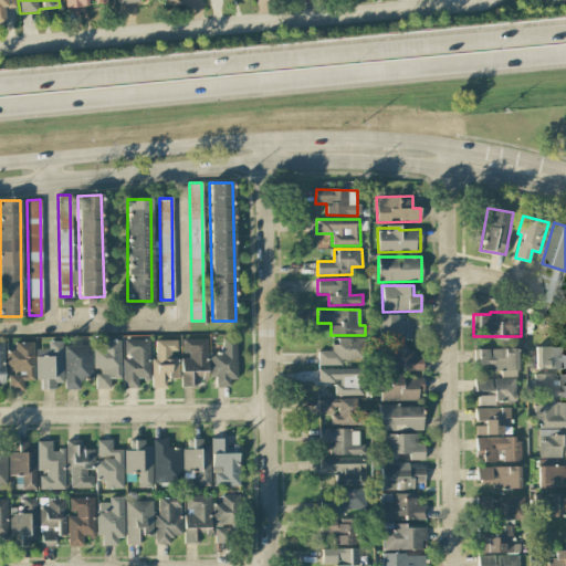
[(379,342),(412,341),(412,335),(423,335),(423,316),(379,317),(379,342)]
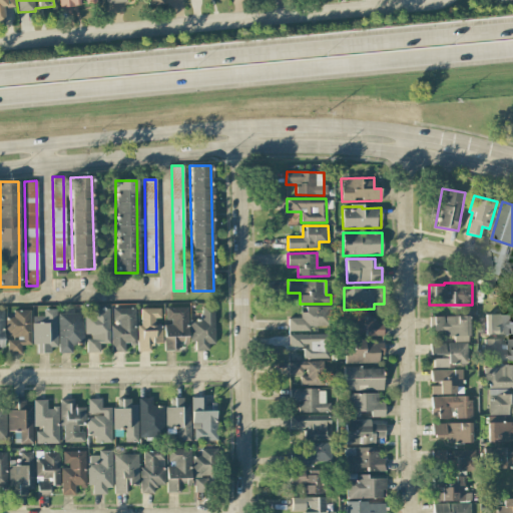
[(213,307),(214,345),(206,345),(207,350),(194,350),(194,341),(191,341),(190,321),(201,320),(201,308),(213,307)]
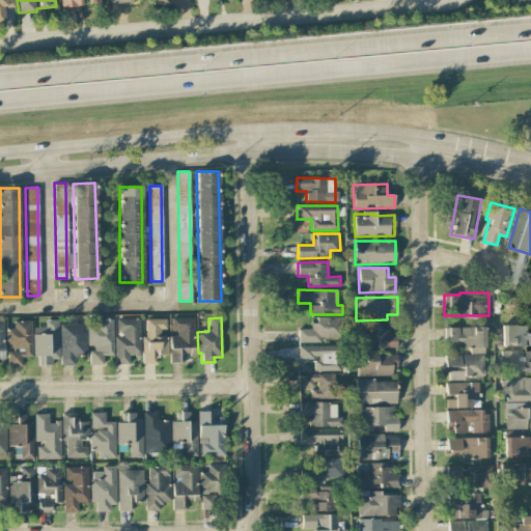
[(144,318),(144,335),(141,335),(140,366),(157,366),(158,354),(166,354),(167,339),(159,339),(159,328),(165,328),(165,319),(144,318)]
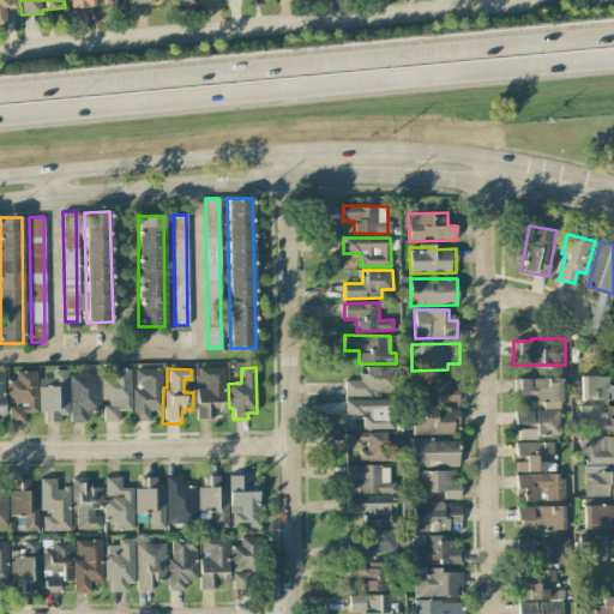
[(198,368),(198,383),(204,383),(204,387),(196,389),(197,420),(211,420),(211,409),(218,409),(218,413),(224,413),(223,368),(198,368)]
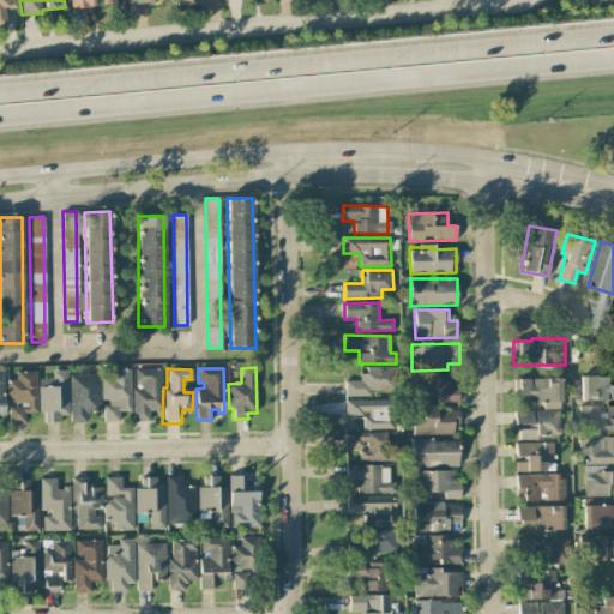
[(371,396),(371,391),(393,390),(393,368),(360,368),(360,381),(344,381),(345,397),(371,396)]
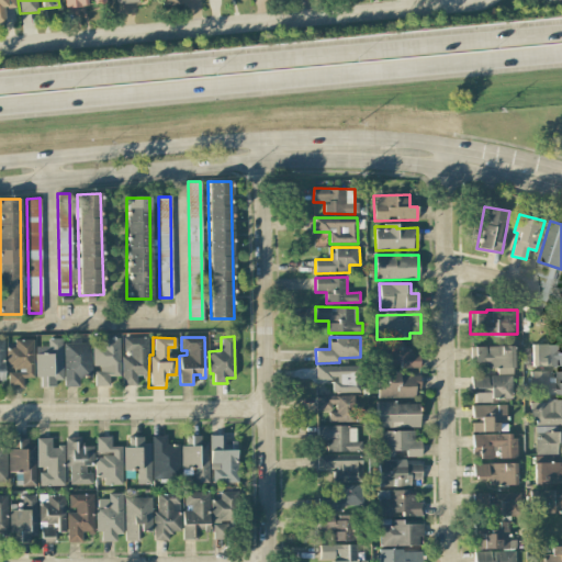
[(119,338),(119,377),(110,377),(110,385),(94,385),(94,371),(100,371),(100,366),(92,366),(92,345),(99,345),(99,338),(119,338)]
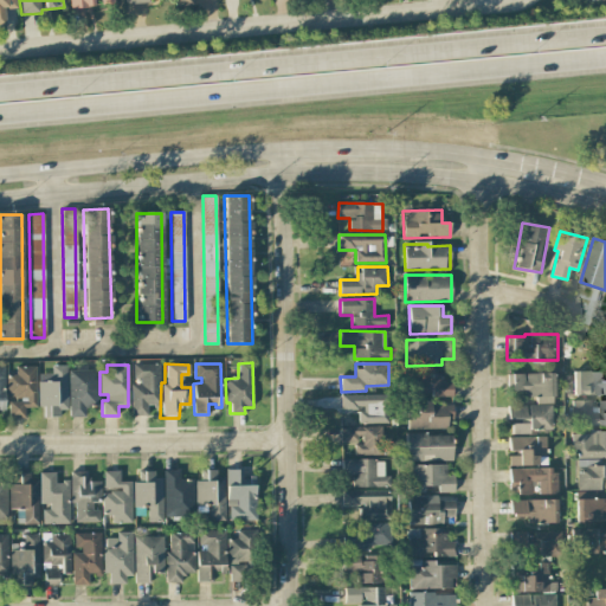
[(160,365),(160,408),(153,408),(153,406),(147,406),(147,414),(133,414),(133,365),(160,365)]
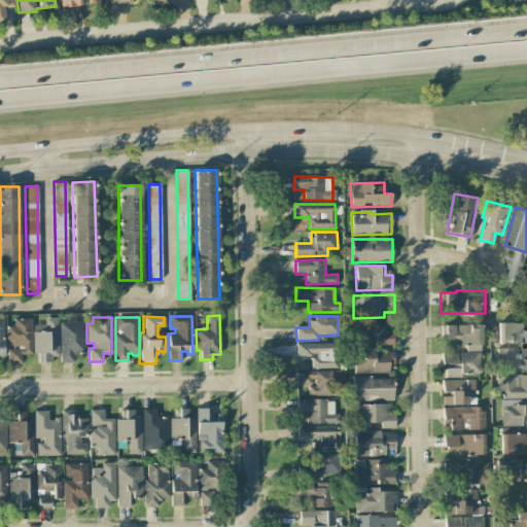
[(58,318),(58,356),(51,356),(51,363),(38,363),(38,353),(33,353),(32,325),(44,325),(44,318),(58,318)]
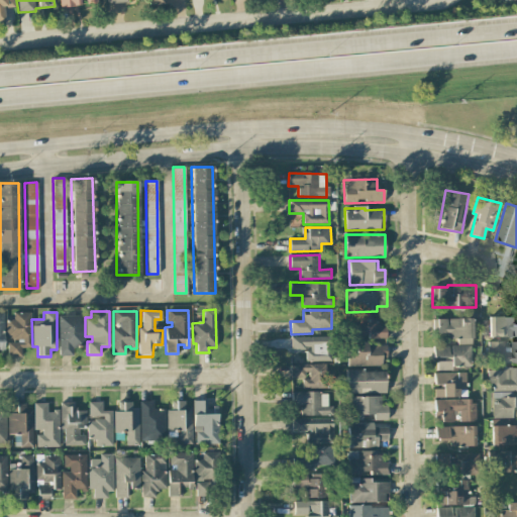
[(30,313),(30,347),(20,347),(20,355),(6,355),(6,319),(13,319),(13,313),(30,313)]
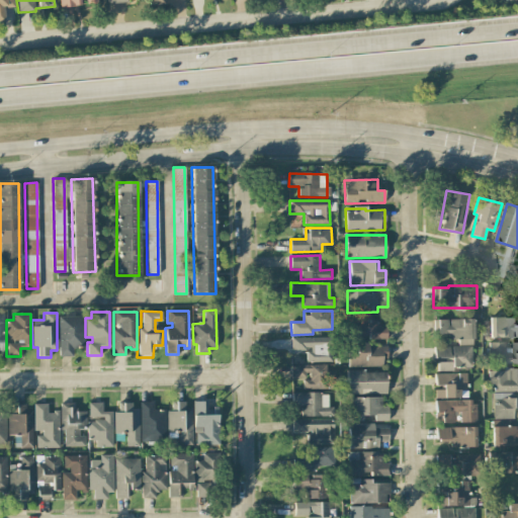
[(58,316),(59,357),(72,357),(72,348),(84,348),(84,315),(58,316)]
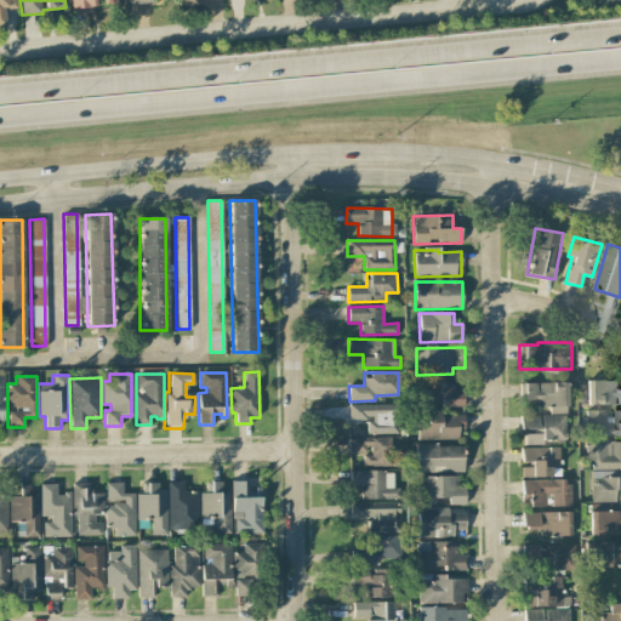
[(463,406),(463,392),(455,392),(455,379),(426,380),(426,408),(463,406)]
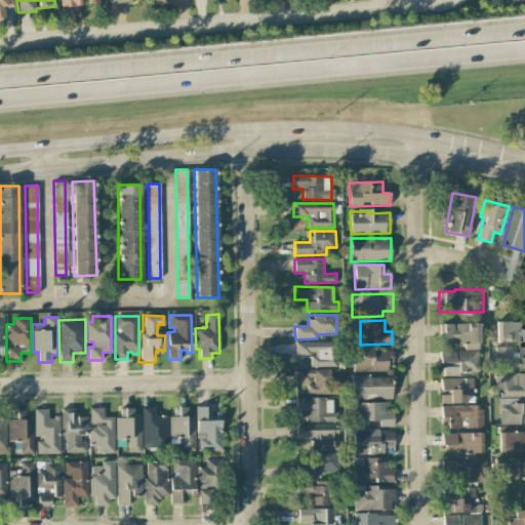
[(521,321),(495,322),(496,342),(524,341),(524,329),(521,330),(521,321)]
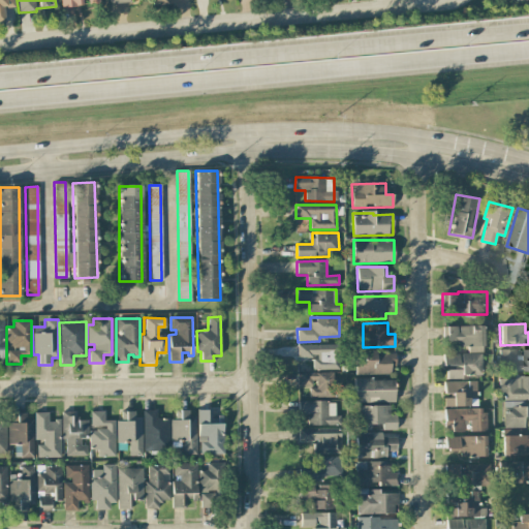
[(484,325),(442,327),(443,345),(468,345),(468,353),(484,352),(484,325)]
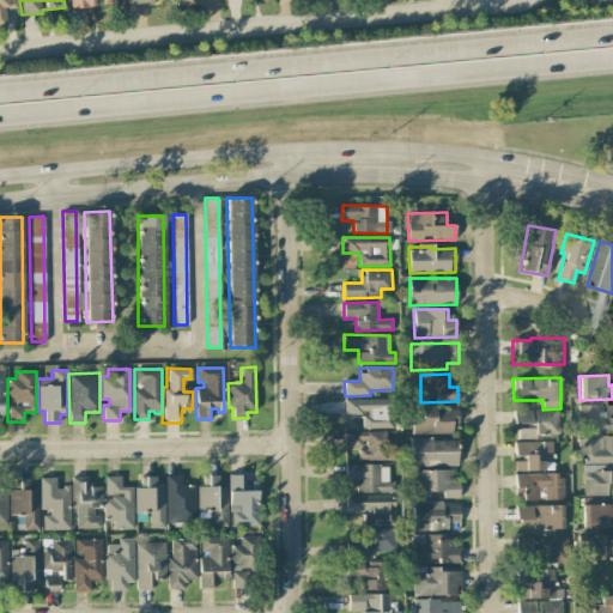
[(393,400),(345,399),(345,416),(363,416),(363,428),(393,429),(393,400)]
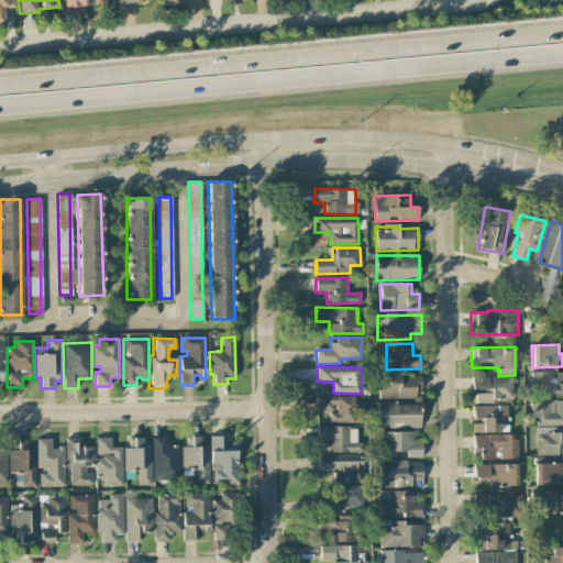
[(552,373),(533,372),(532,395),(562,395),(562,371),(552,372),(552,373)]
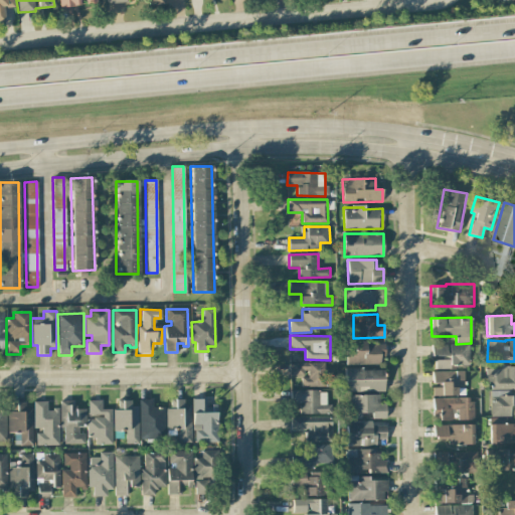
[(346,364),(384,364),(384,344),(346,343),(346,364)]
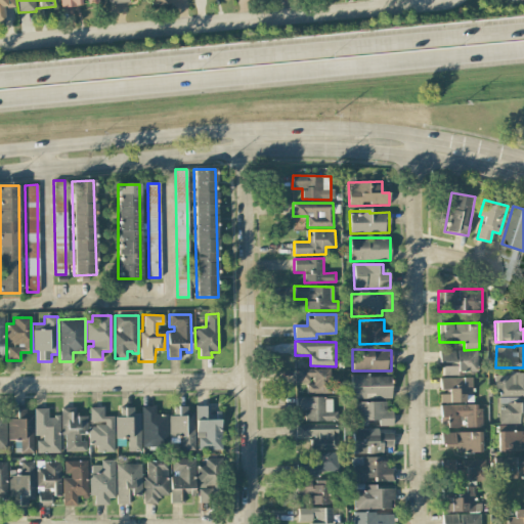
[(478,351),(439,350),(439,364),(442,364),(442,376),(457,376),(457,373),(477,374),(478,351)]
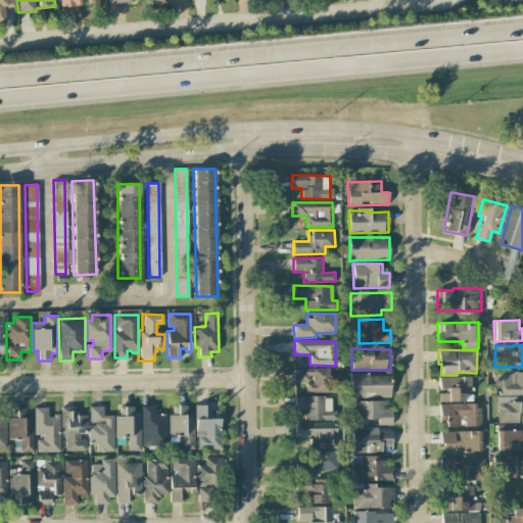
[(306,392),(340,392),(339,383),(330,383),(329,369),(295,369),(295,382),(306,382),(306,392)]
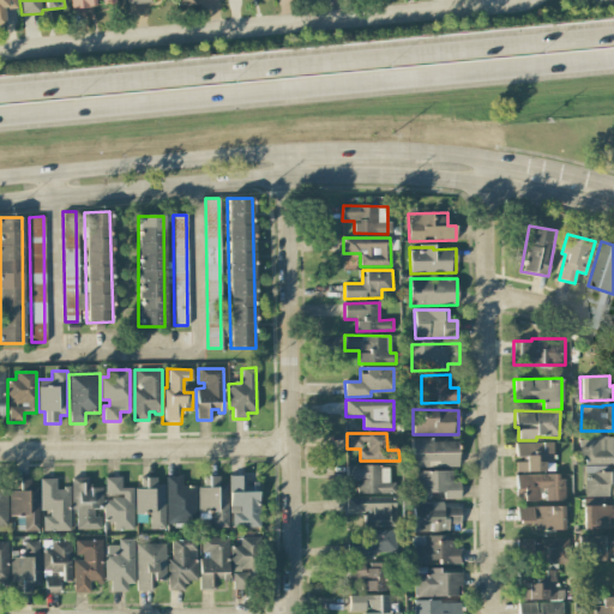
[(583,465),(613,464),(613,437),(582,439),(583,465)]
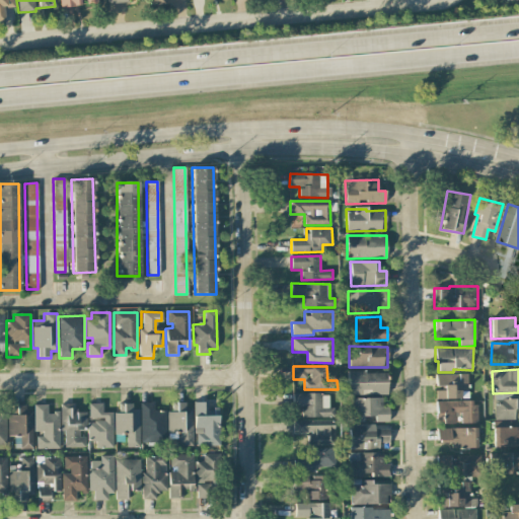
[(387,372),(348,372),(349,395),(387,394),(387,372)]
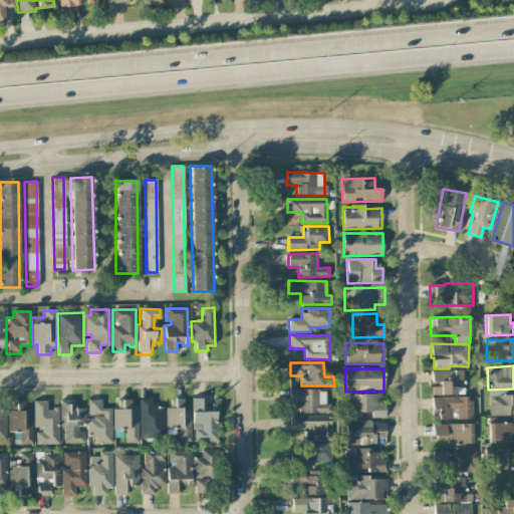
[(463,370),(431,370),(432,384),(432,396),(464,395),(463,370)]
